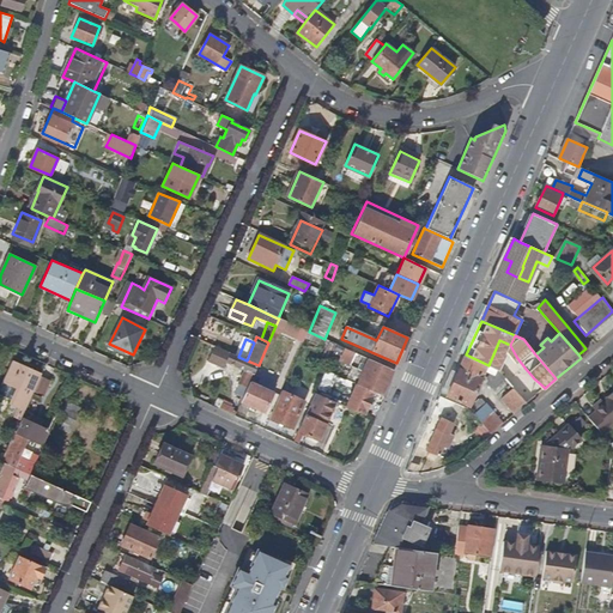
[(382,396),(393,370),(344,347),(340,357),(351,360),(353,360),(365,365),(364,369),(359,366),(358,370),(357,372),(362,375),(359,378),(351,375),(347,381),(356,384),(374,393),(382,396)]
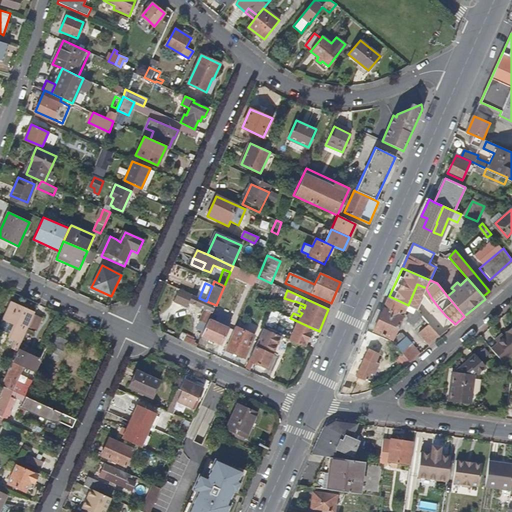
[(374,330),(389,296),(384,294),(378,309),(368,330),(373,332),(374,330)]
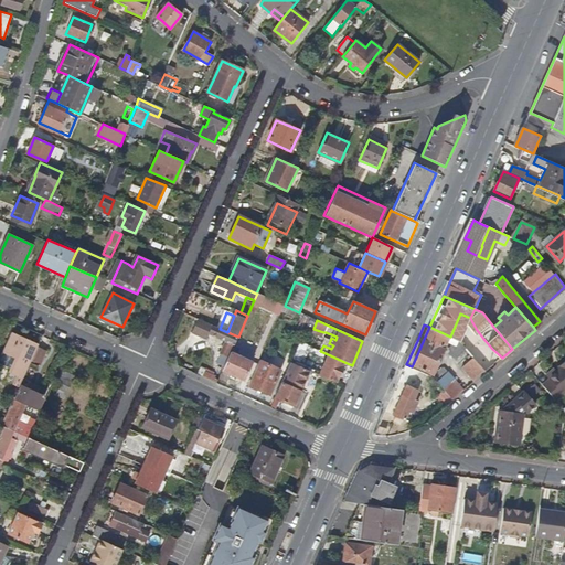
[(231,352),(238,337),(227,332),(220,329),(212,326),(209,333),(226,341),(219,359),(226,363),(231,352)]
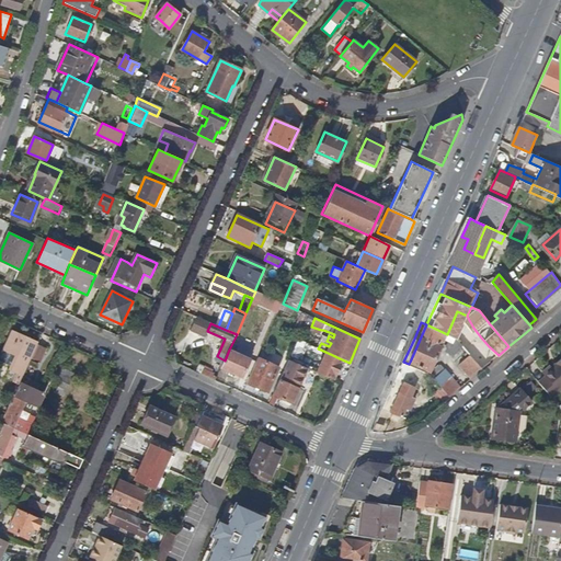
[(431,370),(447,334),(426,324),(410,362),(431,370)]
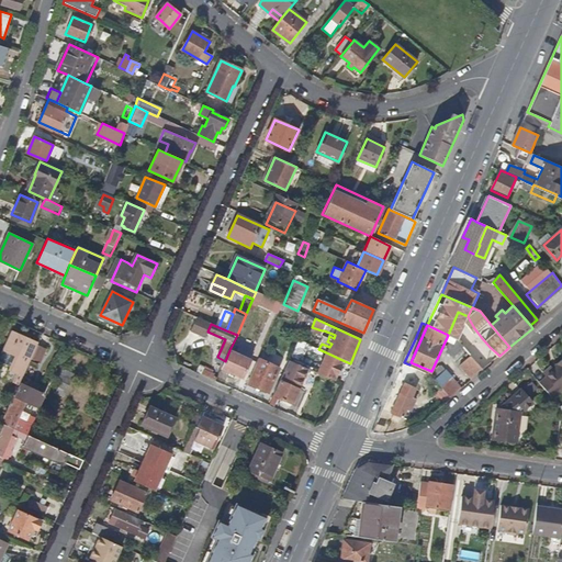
[(335,335),(324,330),(322,330),(312,327),(311,332),(304,328),(303,332),(313,336),(314,333),(328,339),(329,336),(334,338),(335,335)]
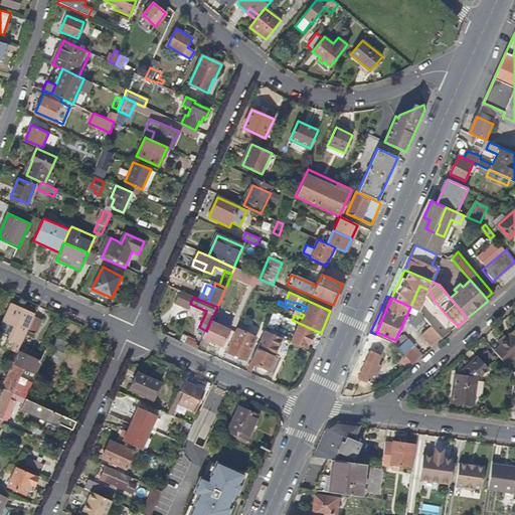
[(29,327),(35,314),(10,303),(2,321),(14,326),(10,335),(23,341),(29,327)]
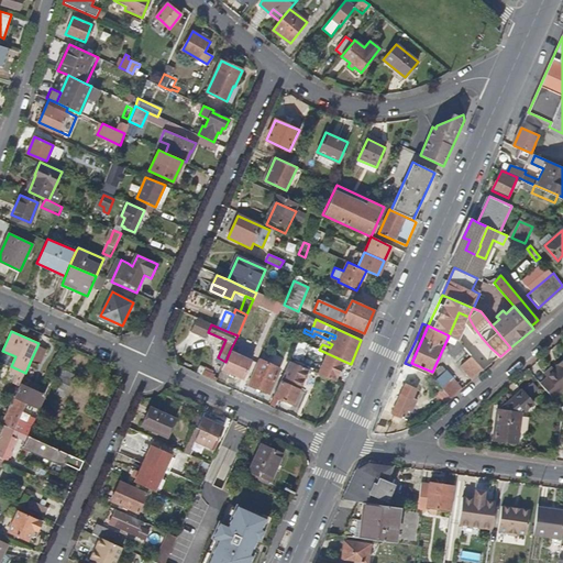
[(492,363),(472,340),(464,345),(472,355),(484,370),(492,363)]
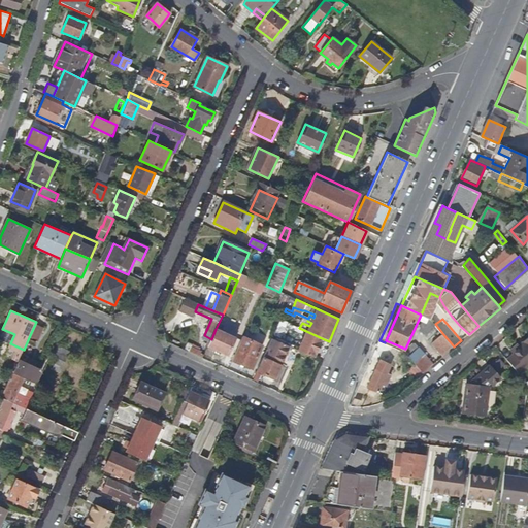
[(39,338),(44,326),(36,322),(30,335),(39,338)]
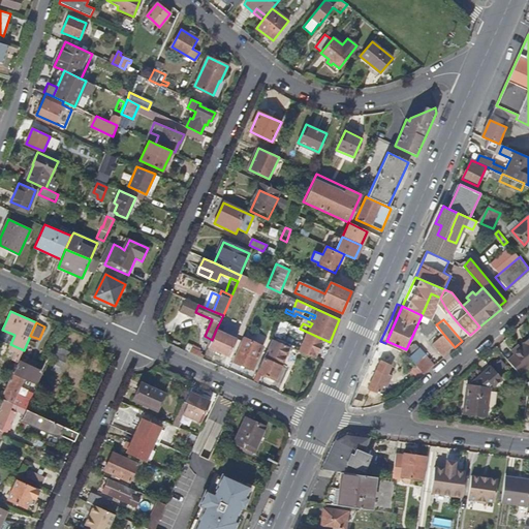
[(0,340),(10,344),(14,335),(2,330),(1,334),(0,335),(0,340)]
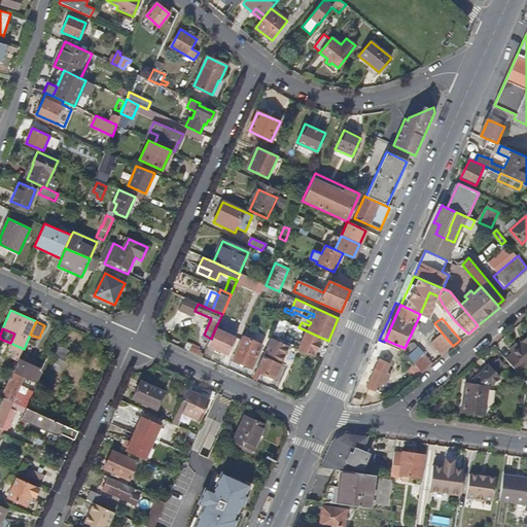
[(227,355),(235,338),(215,328),(211,339),(208,347),(227,355)]
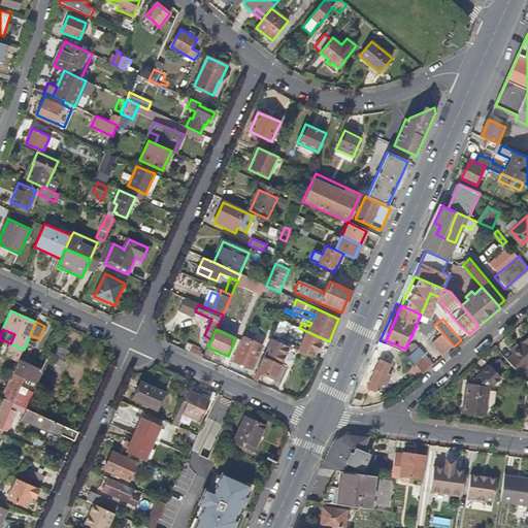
[(314,358),(322,338),(306,331),(298,351),(314,358)]
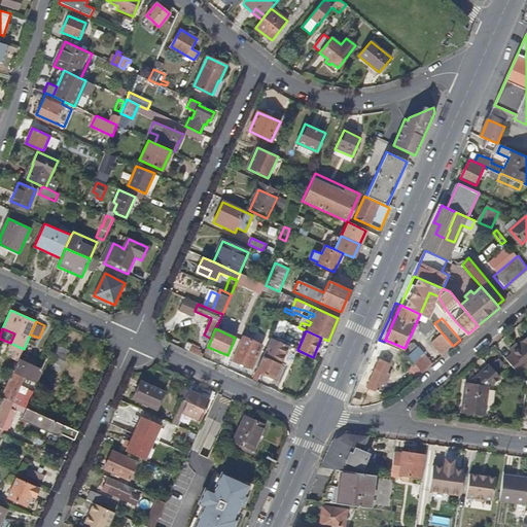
[(453,346),(442,332),(431,342),(443,355),(453,346)]
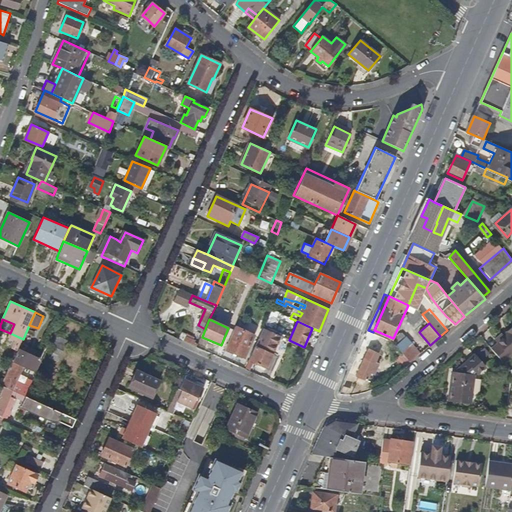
[(245,359),(255,336),(236,327),(225,350),(245,359)]
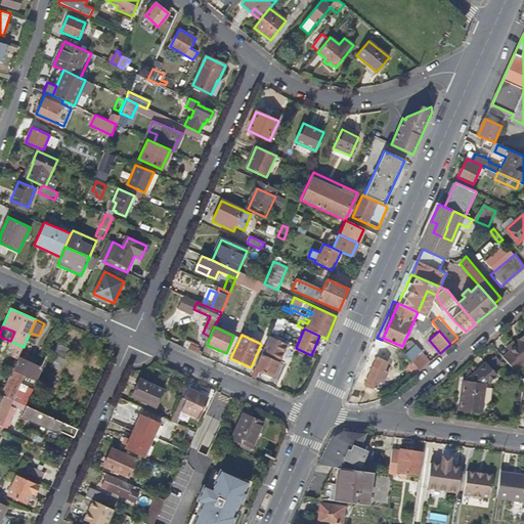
[(516,370),(523,363),(523,335),(515,343),(514,342),(507,347),(510,351),(504,357),(516,370)]
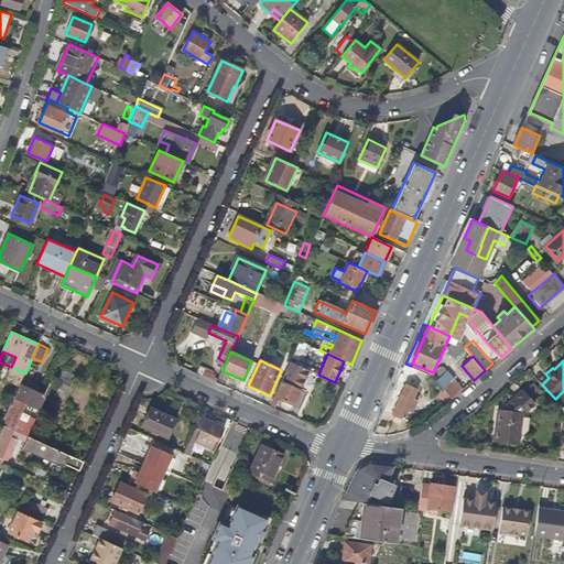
[(306,394),(315,373),(290,362),(274,398),(293,405),(300,391),(306,394)]
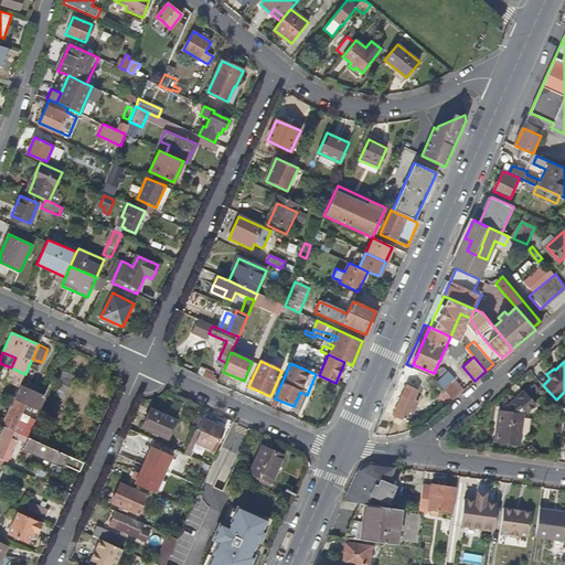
[(64,398),(74,376),(62,371),(57,381),(62,383),(56,395),(64,398)]
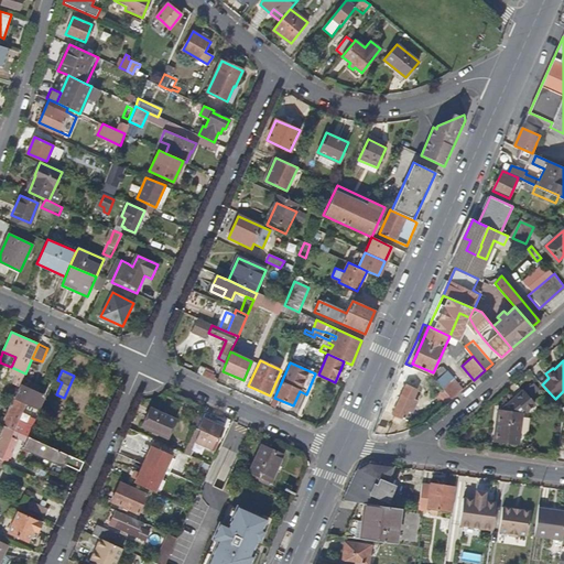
[(215,379),(216,376),(205,371),(203,377),(217,383),(218,380),(215,379)]
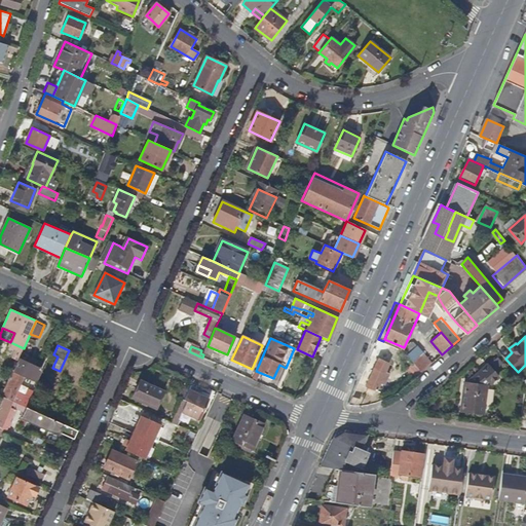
[(431,364),(418,347),(408,355),(414,363),(421,372),(431,364)]
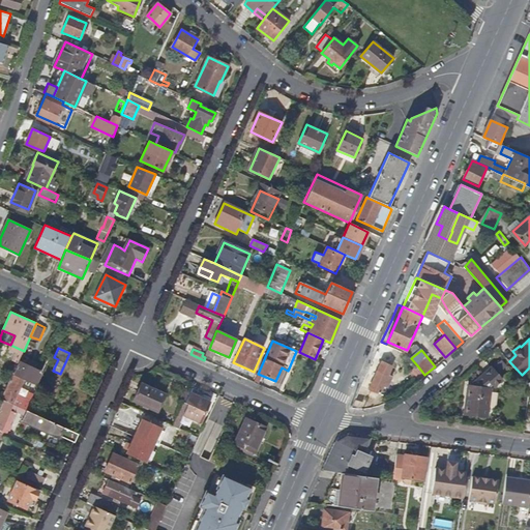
[(387,387),(392,375),(389,374),(392,366),(382,361),(370,389),(380,393),(384,385),(387,387)]
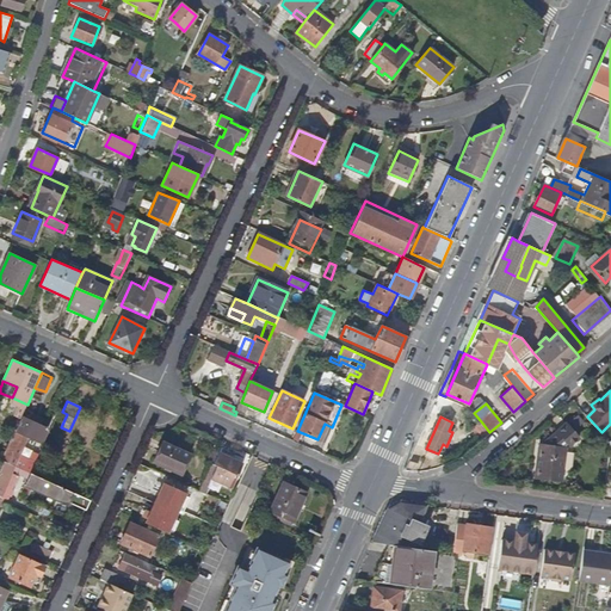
[(23,445),(28,436),(42,443),(48,429),(39,426),(31,421),(23,418),(16,432),(14,431),(1,461),(4,462),(13,466),(14,467),(24,445),(23,445)]
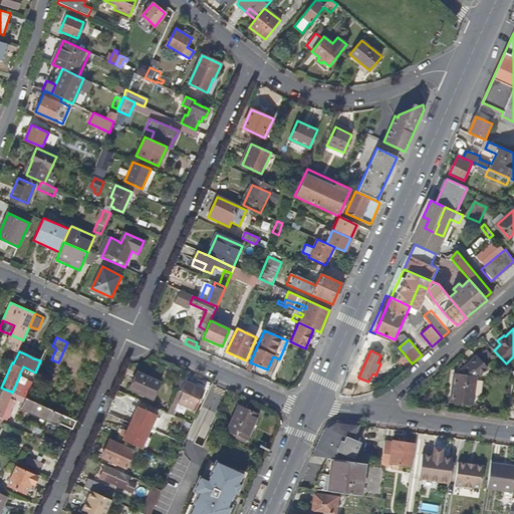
[(412,363),(405,354),(398,359),(406,369),(412,363)]
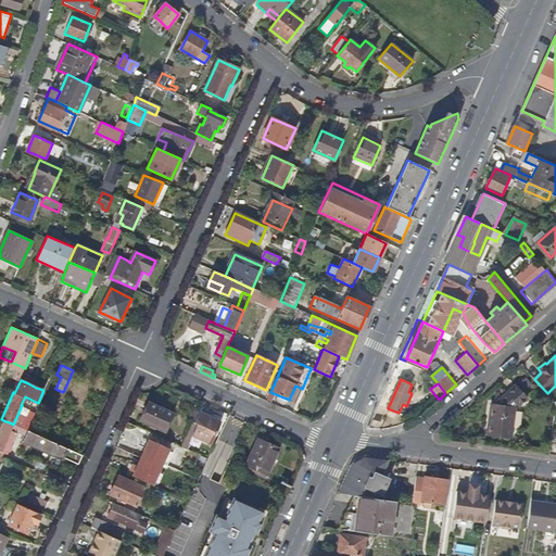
[(512,436),(515,407),(514,406),(518,402),(521,405),(530,397),(519,384),(496,404),(492,403),(489,433),(512,436)]
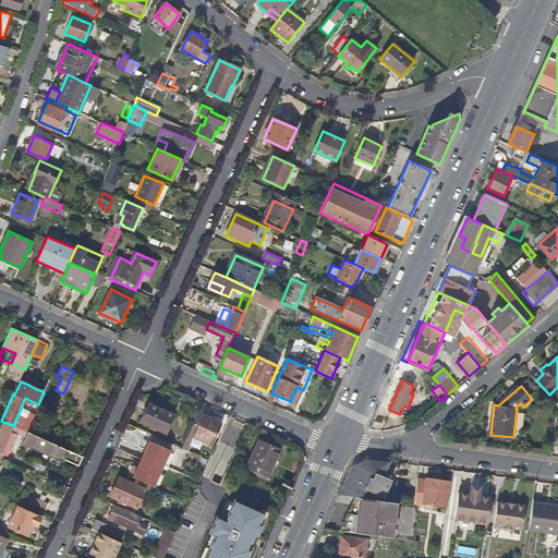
[(166,434),(173,415),(148,404),(140,422),(166,434)]
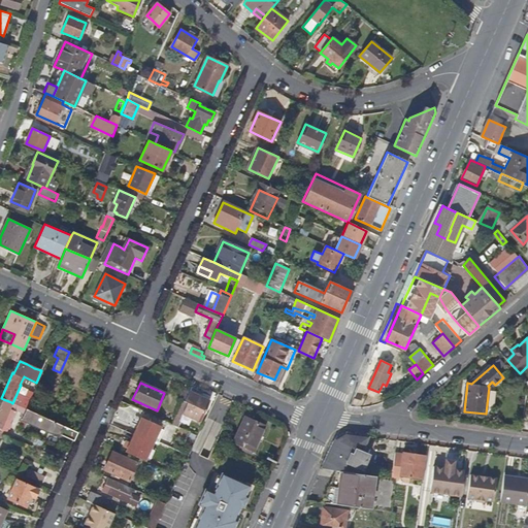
[(205,411),(209,401),(196,395),(198,392),(191,389),(184,404),(187,405),(185,410),(199,418),(202,410),(205,411)]
